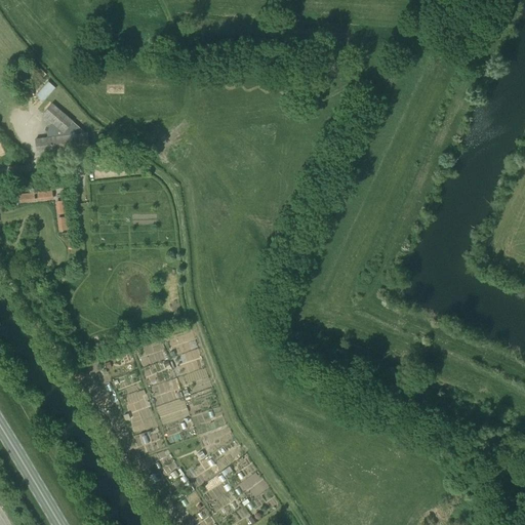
[(43,103),(55,88),(48,82),(36,95),(43,103)]
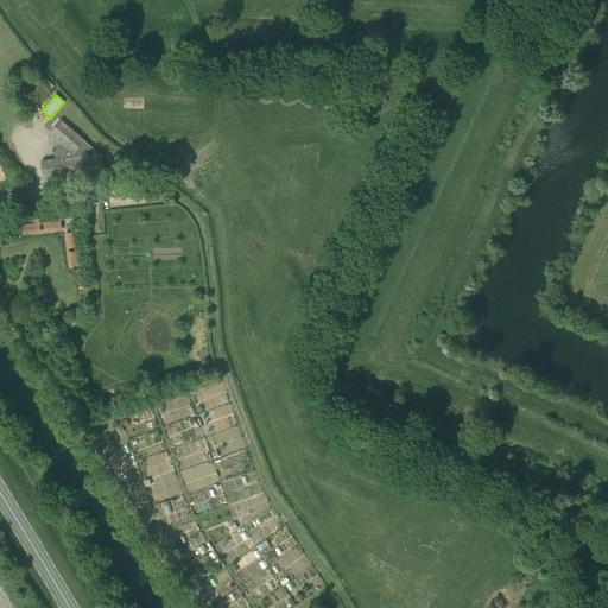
[(96,152),(84,141),(59,120),(49,133),(61,143),(57,146),(62,150),(59,154),(55,154),(56,159),(40,162),(43,178),(103,171),(101,154),(97,154),(96,152)]
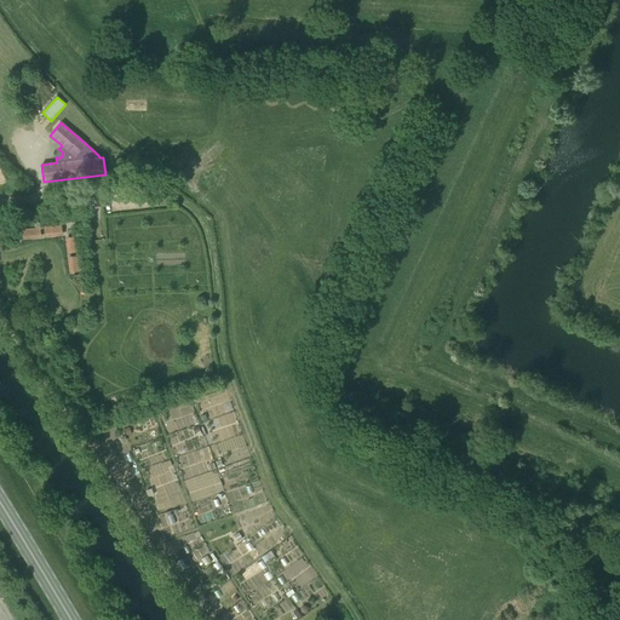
[(63,223),(45,225),(46,236),(64,233),(63,223)]
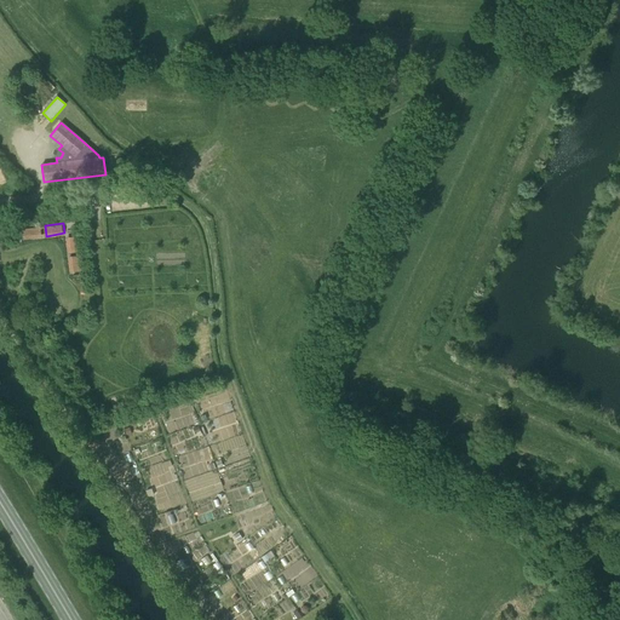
[(68,252),(76,251),(75,235),(67,236),(68,252)]
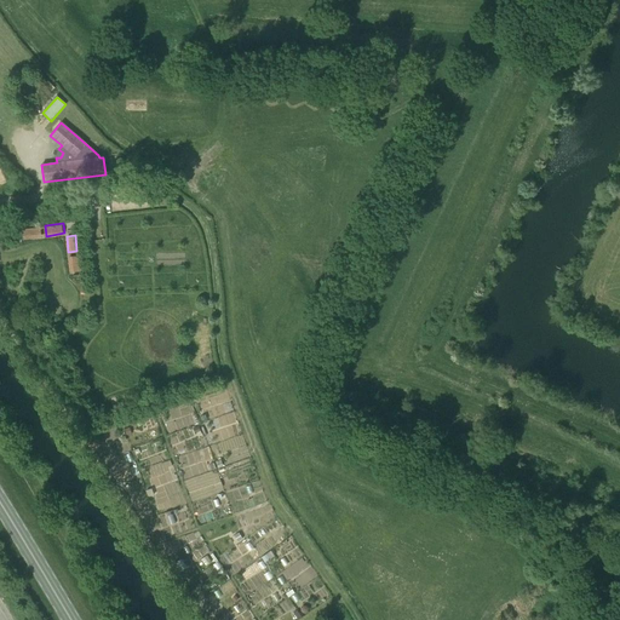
[(80,254),(68,256),(69,271),(81,270),(80,254)]
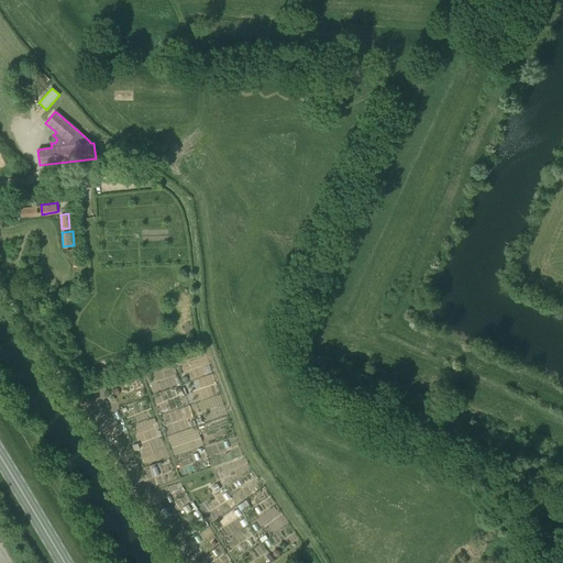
All buildings are outlined.
